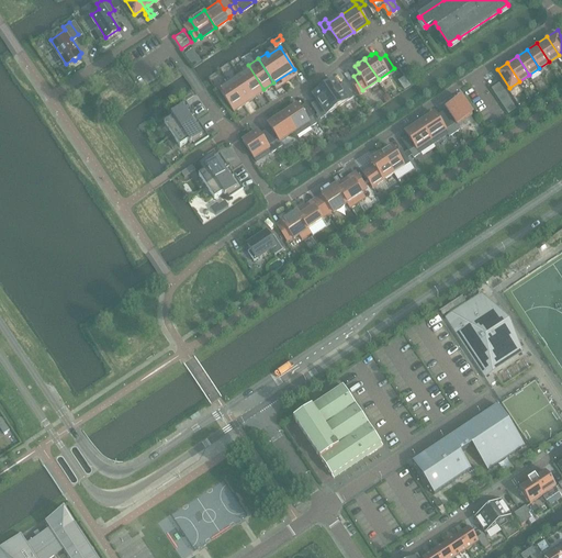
[(263,89),(248,65),(238,71),(254,96),(263,89)]
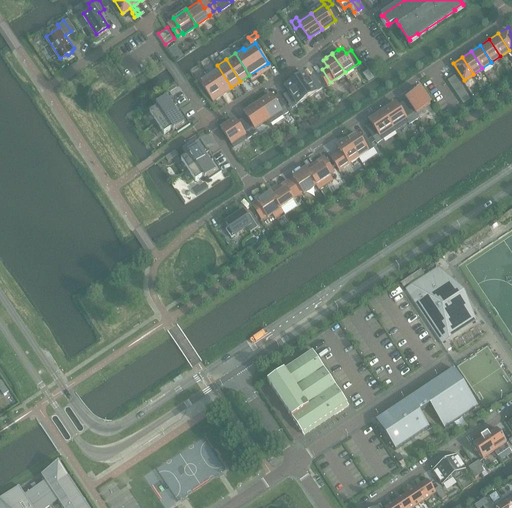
[(231,87),(217,65),(208,71),(222,93),(231,87)]
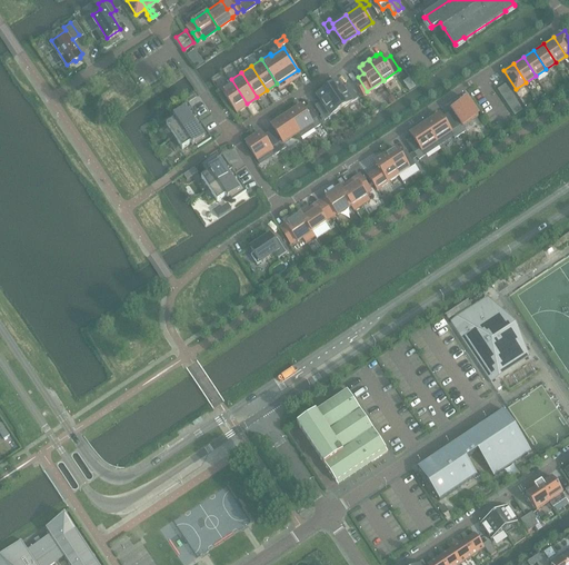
[(247,103),(231,79),(221,87),(237,110),(247,103)]
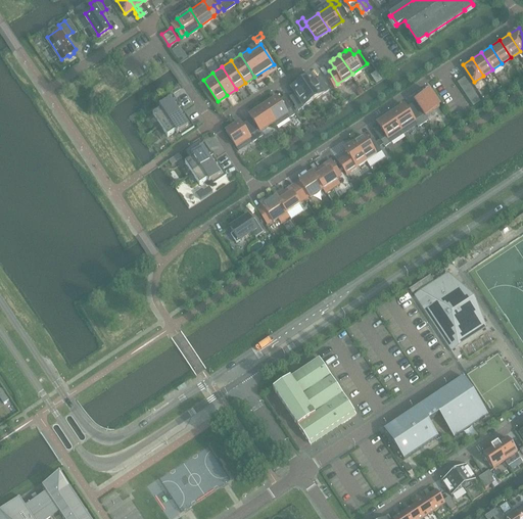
[(314,97),(329,87),(320,75),(315,78),(311,73),(307,75),(306,74),(300,78),(314,97)]
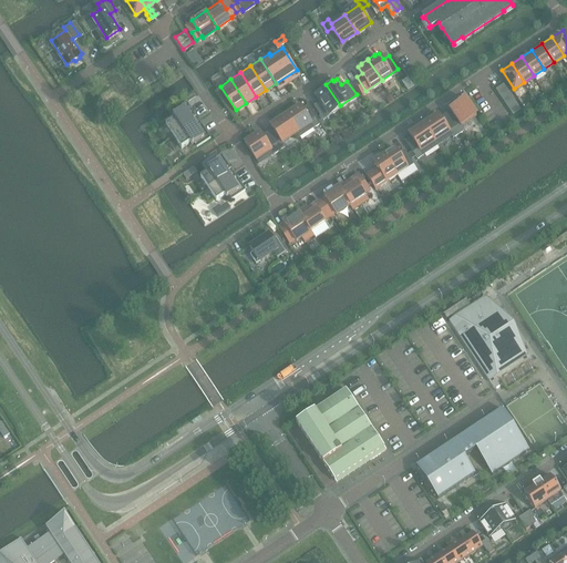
[(504,81),(496,86),(500,90),(506,85),(504,81)]
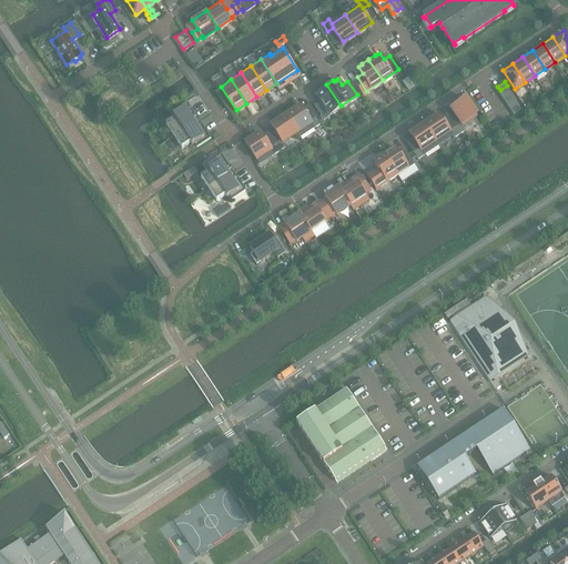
[(341,106),(326,84),(320,89),(321,90),(316,92),(321,99),(315,102),(324,117),(341,106)]
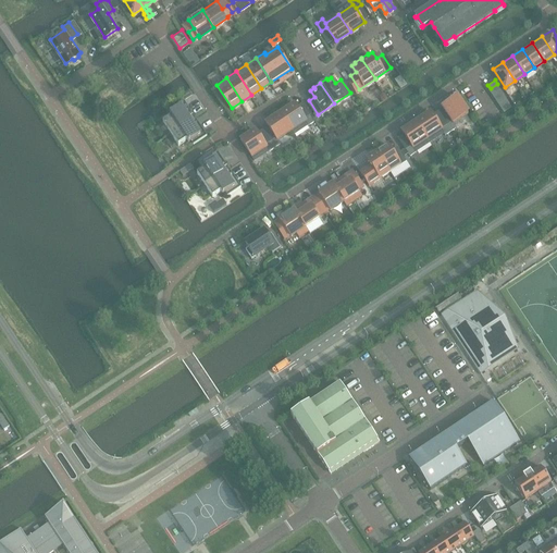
[(497,84),(491,88),(493,93),(500,88),(497,84)]
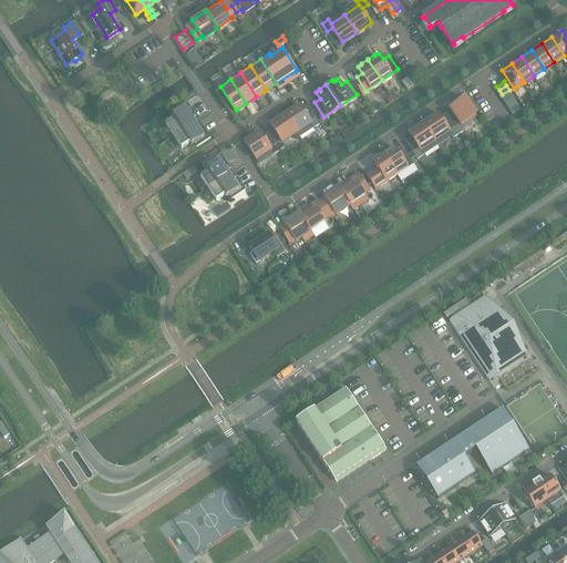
[(509,90),(502,94),(505,99),(512,94),(509,90)]
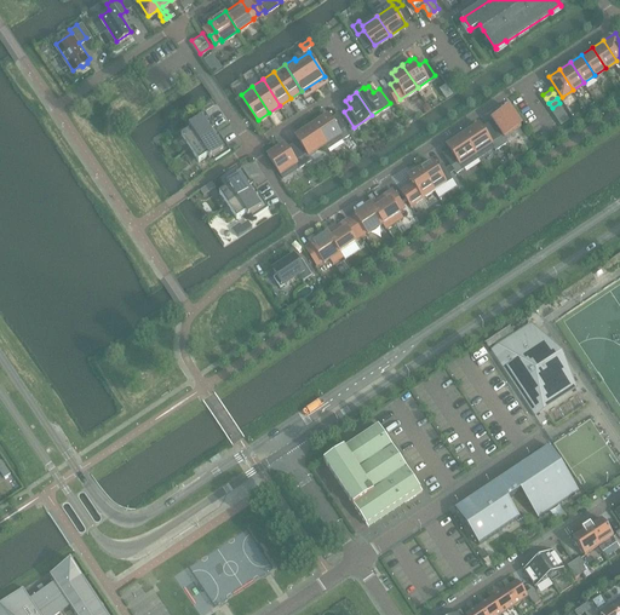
[(521,124),(509,104),(492,115),(501,131),(497,134),(501,143),(509,139),(505,134),(521,124)]
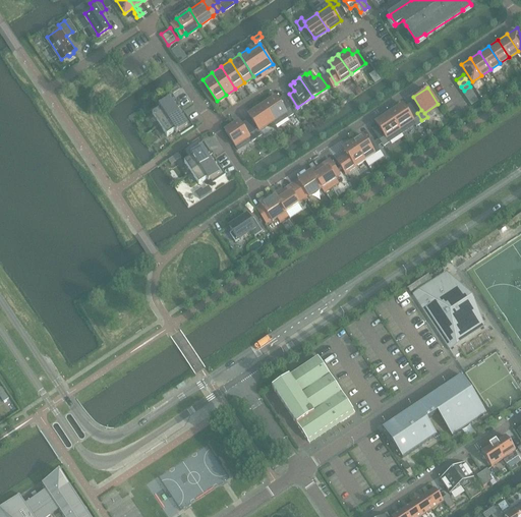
[(472,90),(466,94),(468,98),(475,94),(472,90)]
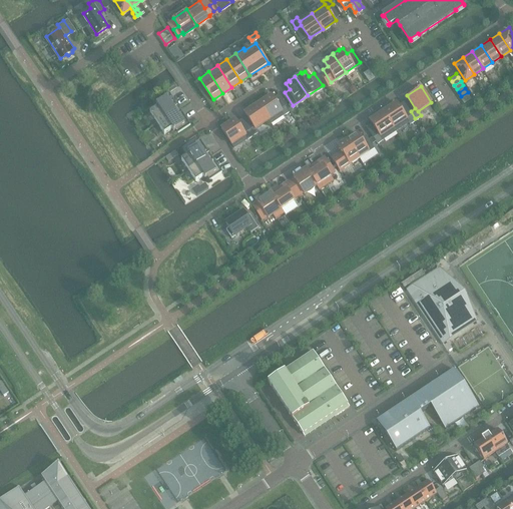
[(178,106),(176,103),(177,102),(169,89),(156,97),(158,100),(156,102),(157,104),(150,110),(157,120),(178,106)]
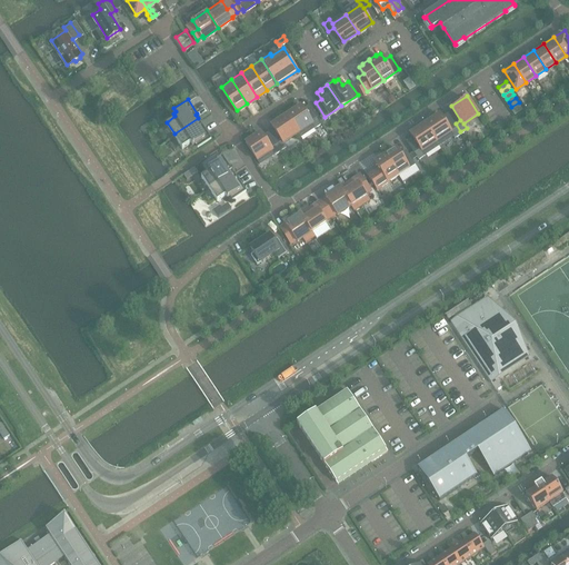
[(522,107),(519,102),(511,107),(515,111),(522,107)]
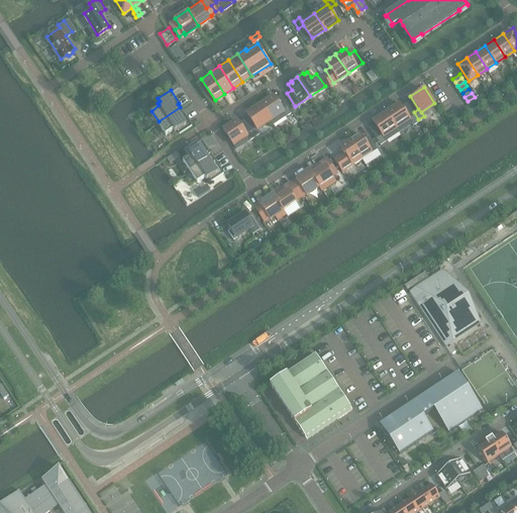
[(287,103),(282,106),(273,94),(260,102),(273,121),(286,113),(286,114),(292,110),(287,103)]
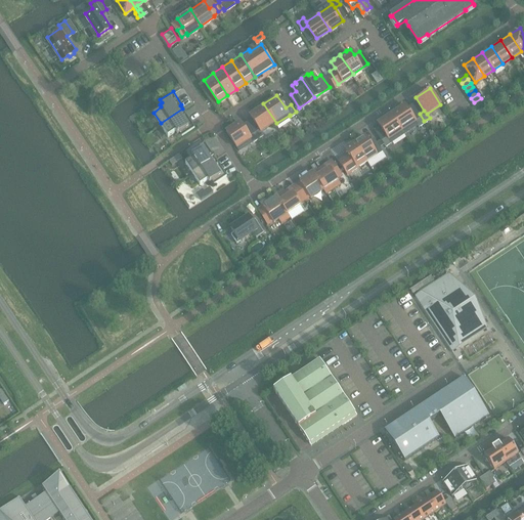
[(415,117),(404,102),(391,112),(404,131),(417,122),(419,125),(424,121),(420,114),(415,117)]
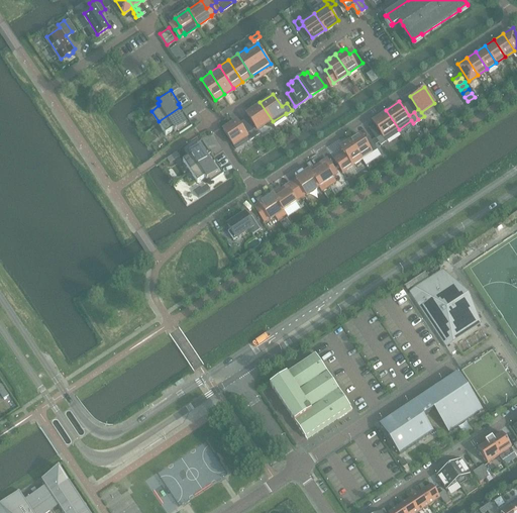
[(273,121),(260,102),(246,111),(255,124),(250,127),(254,134),(261,131),(257,127),(271,119),(273,121)]
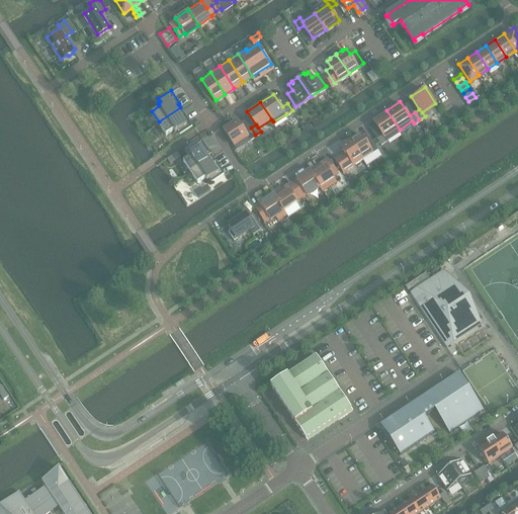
[(192,123),(184,110),(182,111),(180,107),(159,121),(166,133),(174,127),(175,130),(178,129),(180,132),(192,123)]
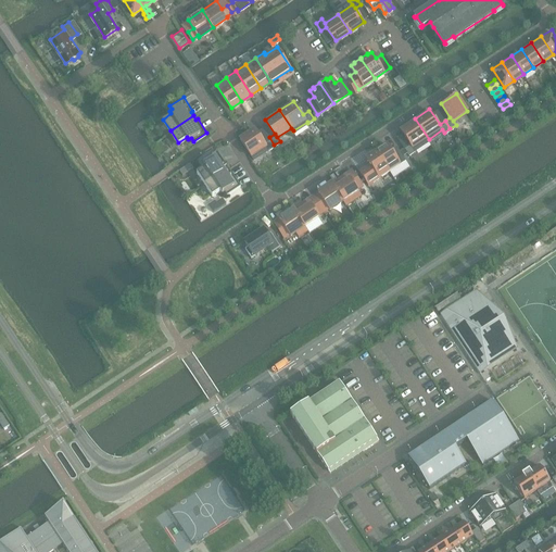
[(429,139),(415,118),(401,127),(409,141),(404,145),(401,148),(404,152),(407,150),(409,153),(416,149),(415,148),(429,139)]
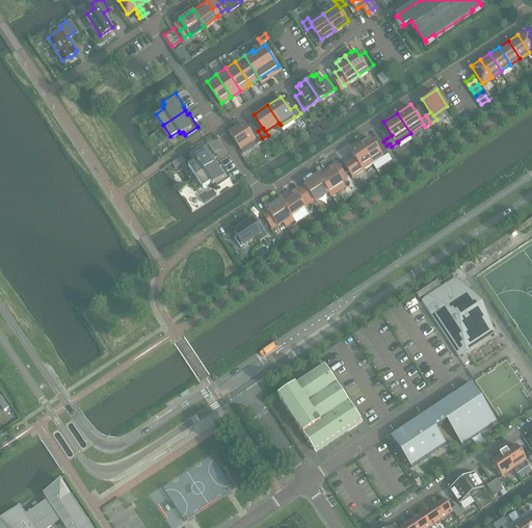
[(262,138),(258,131),(253,134),(243,122),(230,131),(242,150),(257,141),(257,142),(262,138)]
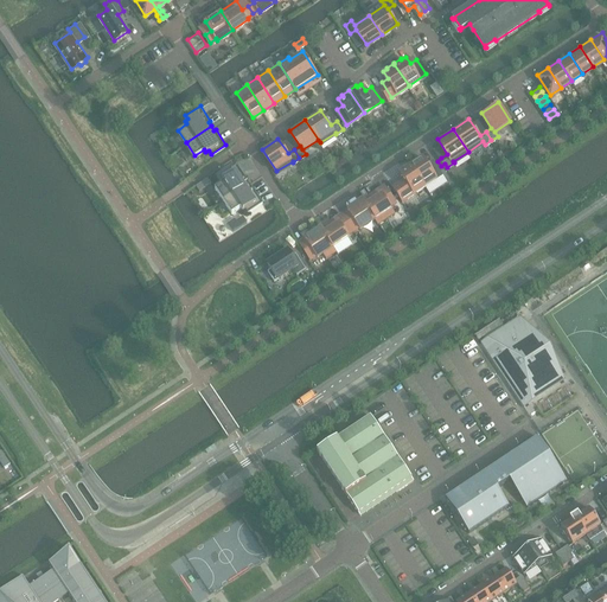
[(417,155),(410,160),(425,184),(442,172),(433,158),(427,161),(422,154),(417,158),(417,155)]
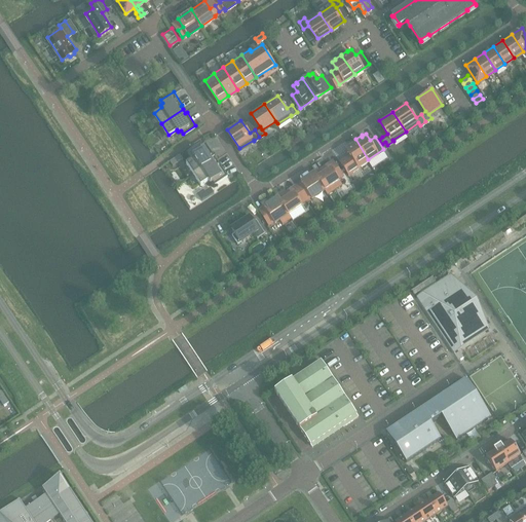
[(350,153),(340,159),(347,171),(352,168),(353,170),(368,159),(355,139),(349,143),(349,145),(346,147),(350,153)]
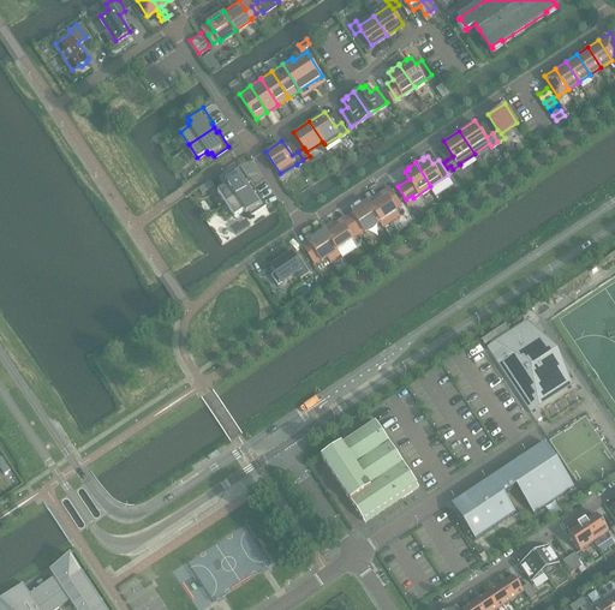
[(252,185),(249,180),(250,179),(240,163),(225,174),(227,178),(225,179),(227,183),(218,189),(226,202),(252,185)]
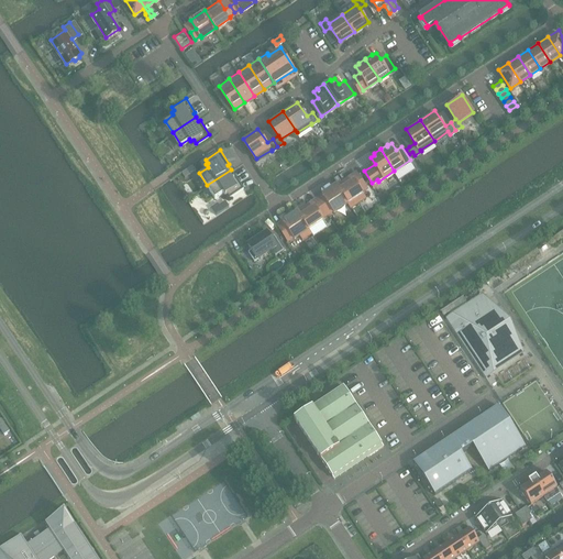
[(244,186),(234,172),(233,173),(231,170),(207,185),(214,196),(223,190),(225,194),(228,192),(230,195),(244,186)]
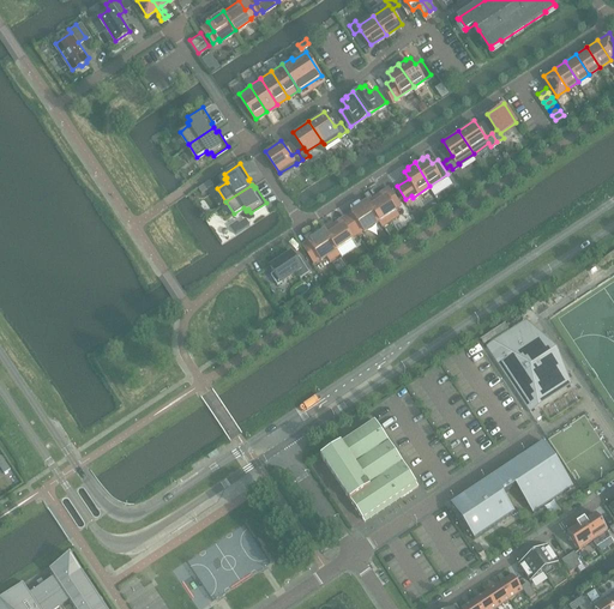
[(395,206),(401,202),(396,194),(389,198),(383,188),(367,199),(383,223),(398,212),(395,206)]
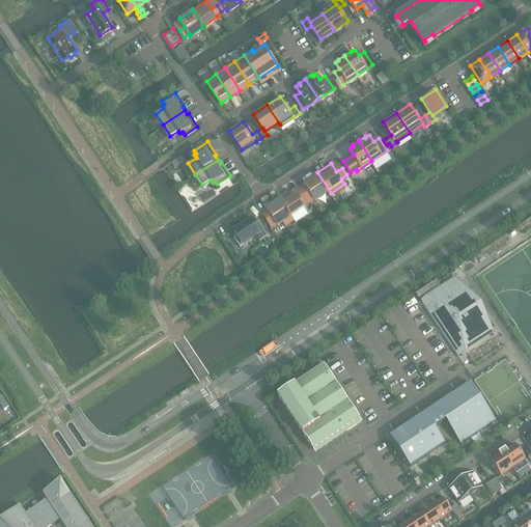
[(331,193),(317,172),(304,182),(309,190),(305,193),(309,199),(314,196),(315,198),(328,189),(331,193)]
